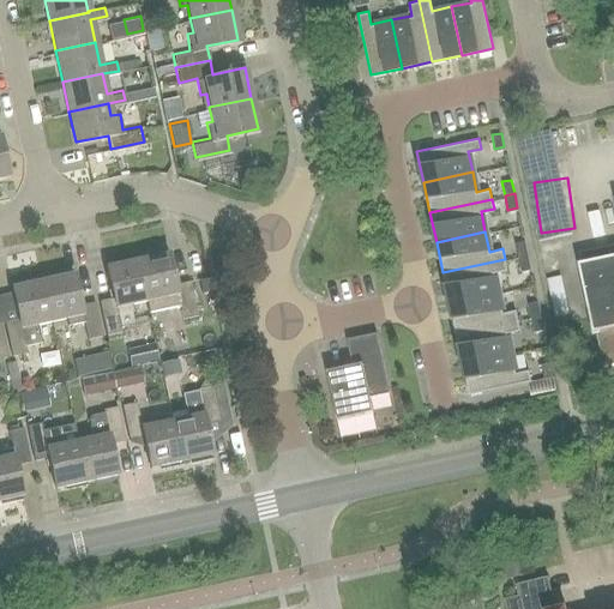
[(517,255),(528,253),(524,239),(515,241),(517,255)]
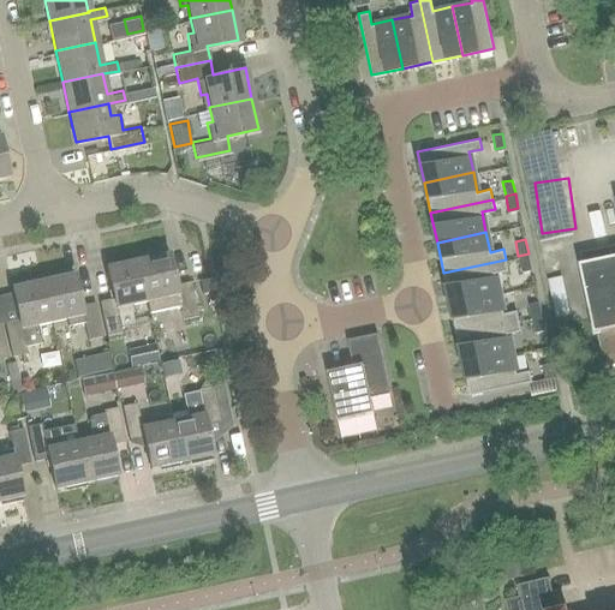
[(614,244),(580,252),(581,261),(578,262),(593,333),(597,332),(604,366),(614,364),(614,244)]
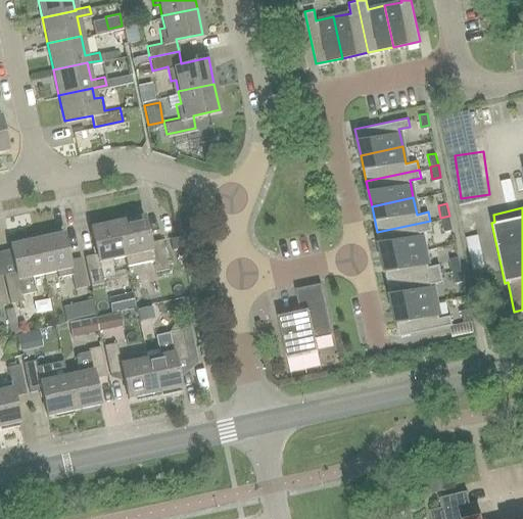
[(143,214),(117,220),(128,265),(140,262),(152,260),(155,271),(168,268),(160,238),(149,241),(143,214)]
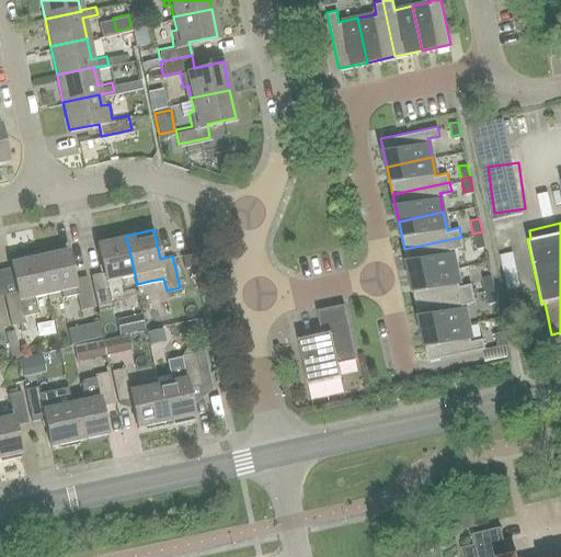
[(476,247),(484,245),(482,231),(472,234),(476,247)]
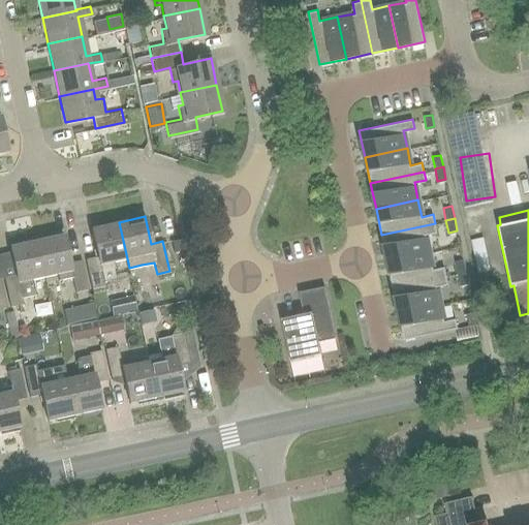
[(127,268),(129,268),(119,222),(91,228),(97,255),(86,258),(92,287),(103,285),(102,280),(116,277),(114,268),(115,267),(113,260),(125,257),(127,265),(126,265),(127,268)]
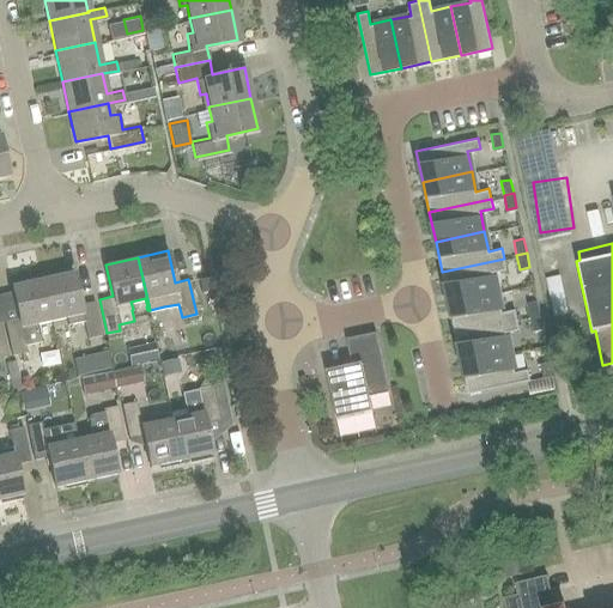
[(442,272),(448,302),(497,291),(492,271),(505,268),(504,259),(442,272)]
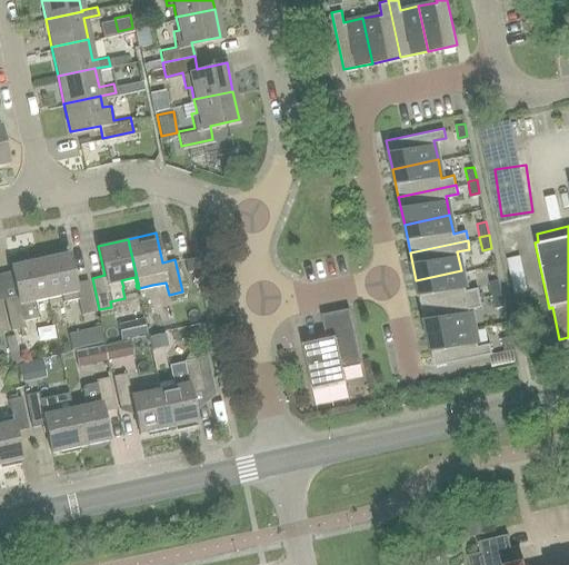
[(68,253),(40,258),(48,296),(60,294),(62,300),(77,297),(80,314),(95,310),(87,278),(73,281),(68,253)]
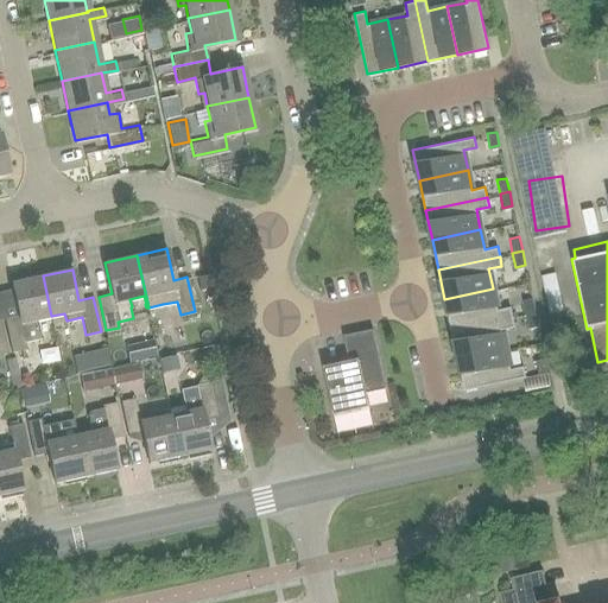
[(51,316),(43,275),(11,283),(18,313),(4,317),(11,351),(25,348),(24,341),(39,337),(36,319),(51,316)]
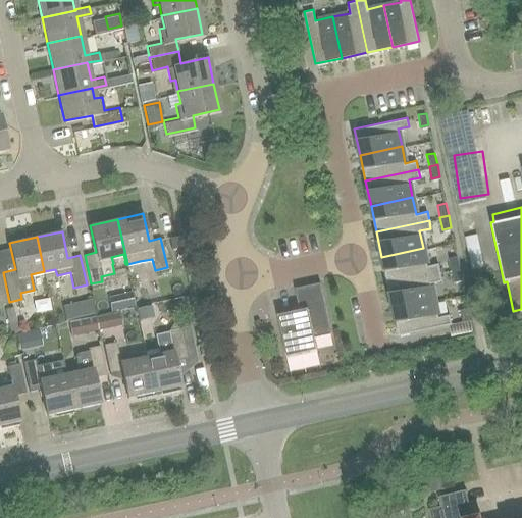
[(381,257),(387,282),(439,271),(438,262),(427,265),(423,248),(381,257)]
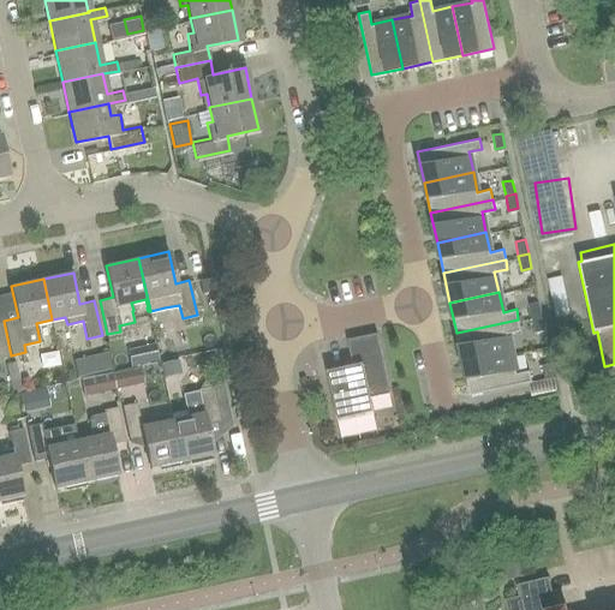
[(531,316),(541,315),(538,300),(529,301),(531,316)]
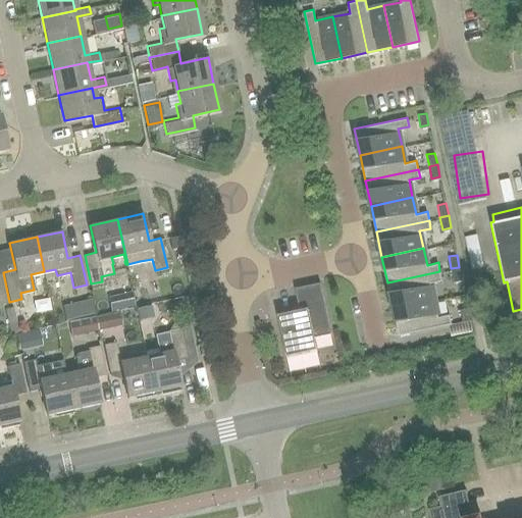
[(454,280),(462,278),(459,267),(451,268),(454,280)]
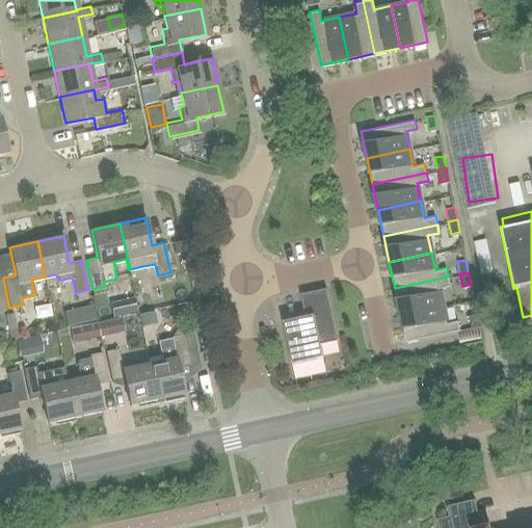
[(395,288),(400,314),(443,305),(439,287),(450,285),(448,276),(395,288)]
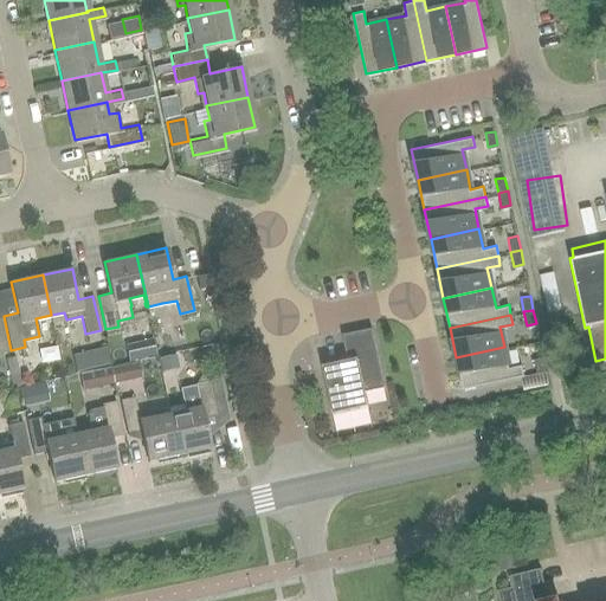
[(322,364),(333,413),(368,405),(365,389),(385,386),(372,327),(342,333),(347,359),(322,364)]
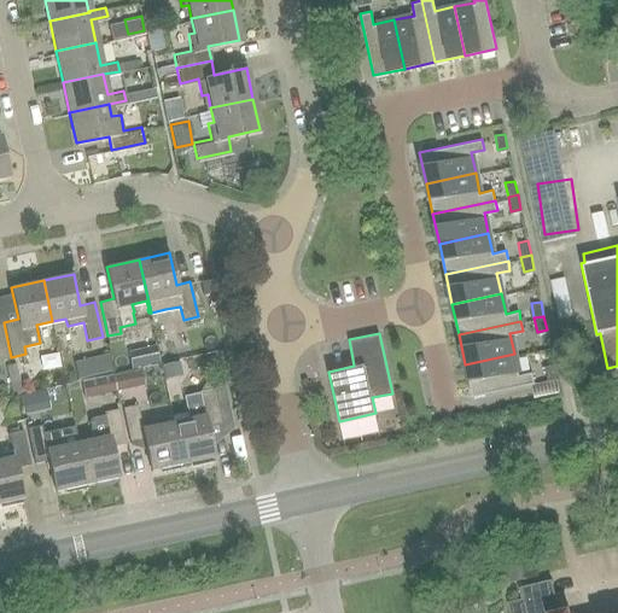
[(472,396),(534,383),(531,372),(518,374),(514,354),(465,365),(472,396)]
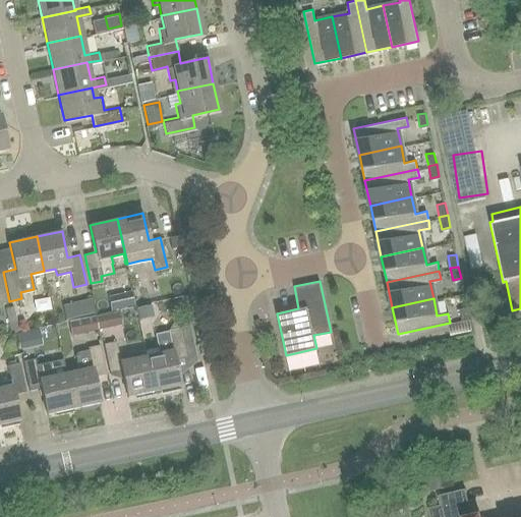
[(461,320),(469,318),(467,305),(459,307),(461,320)]
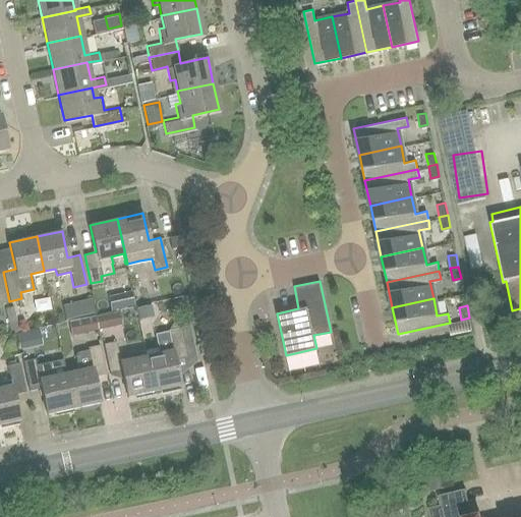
[(72,311),(73,327),(124,325),(124,309),(72,311)]
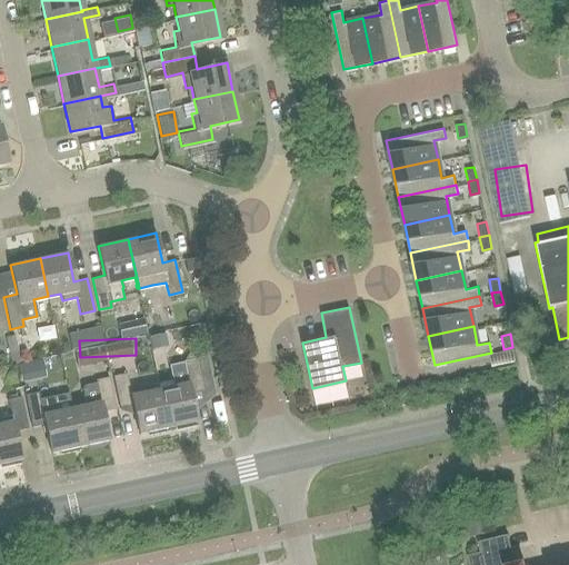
[(206,354),(183,359),(183,360),(168,364),(172,386),(160,388),(168,426),(196,420),(190,392),(212,387),(206,354)]
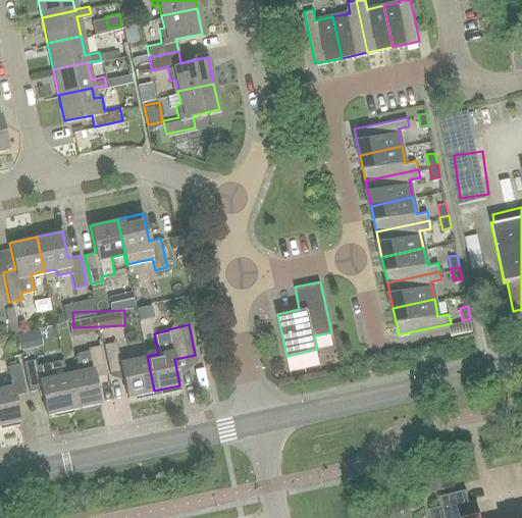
[(127,397),(154,391),(147,356),(134,359),(132,353),(119,356),(115,341),(103,344),(110,373),(121,370),(127,397)]
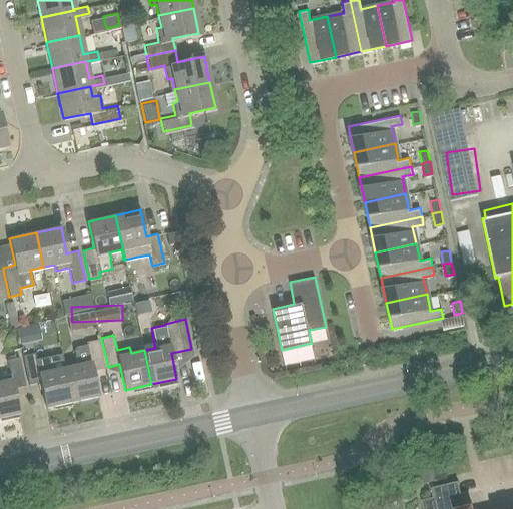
[(65,368),(72,402),(98,396),(92,370),(104,368),(97,338),(85,341),(86,344),(75,346),(73,349),(76,365),(65,368)]
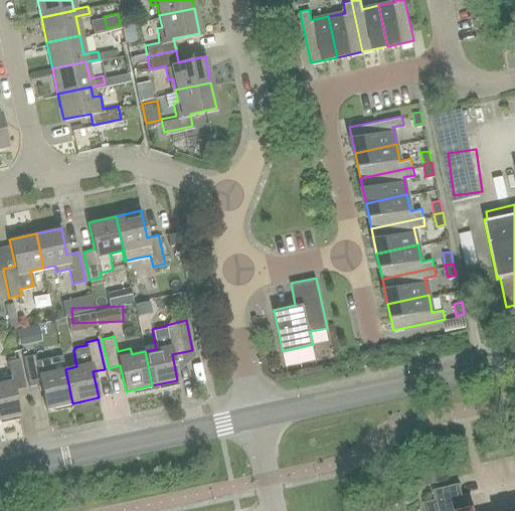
[(46,408),(72,403),(65,369),(61,353),(35,359),(34,354),(22,356),(28,385),(40,382),(46,408)]
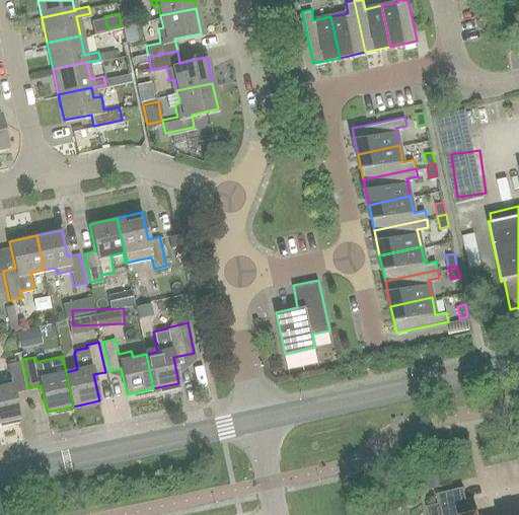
[(0,422),(19,419),(13,391),(24,389),(18,360),(6,362),(9,377),(0,378),(0,422)]
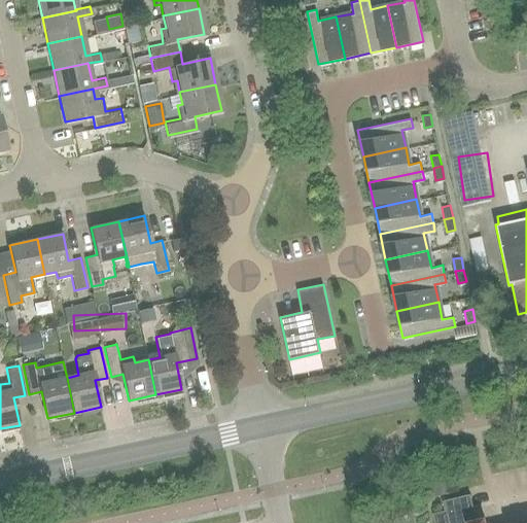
[(442,500),(444,510),(433,513),(435,522),(486,522),(485,519),(477,521),(469,494),(442,500)]
